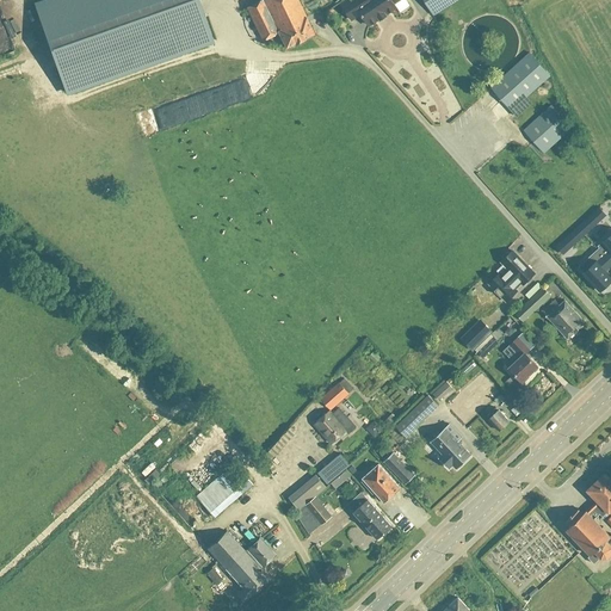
[(198,0),(45,0),(36,4),(67,92),(213,41),(198,0)]
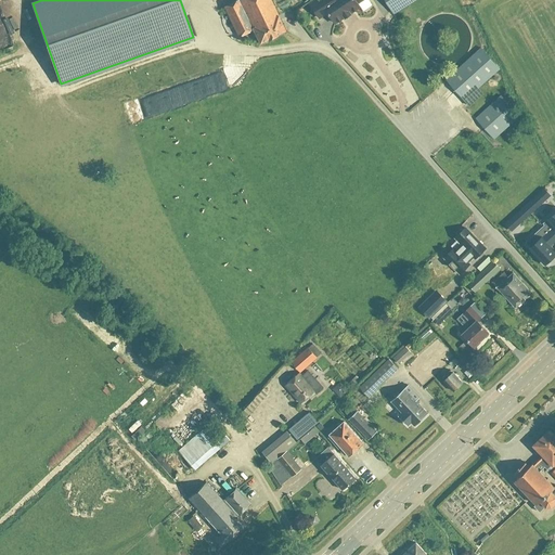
[(280,17),(270,0),(234,0),(223,5),(239,36),(253,29),(259,42),(268,39),(268,40),(276,36),(276,35),(285,30),(279,18),(280,17)]
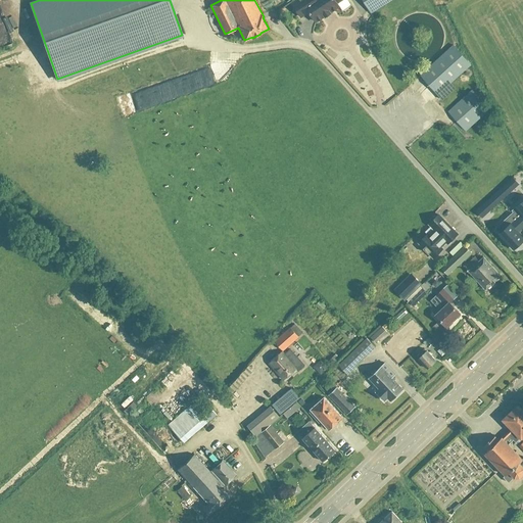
[(300,16),(308,11),(316,20),(325,15),(325,16),(330,12),(330,11),(339,5),(336,2),(339,0),(296,0),(292,3),(300,16)]
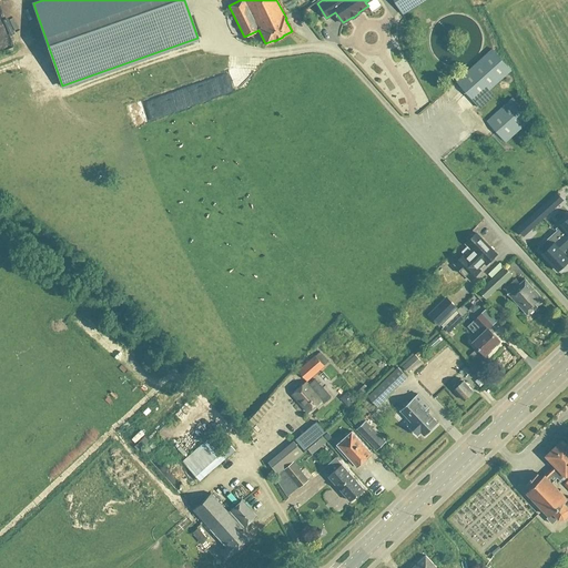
[(394,0),(404,14),(426,0),(394,0)]
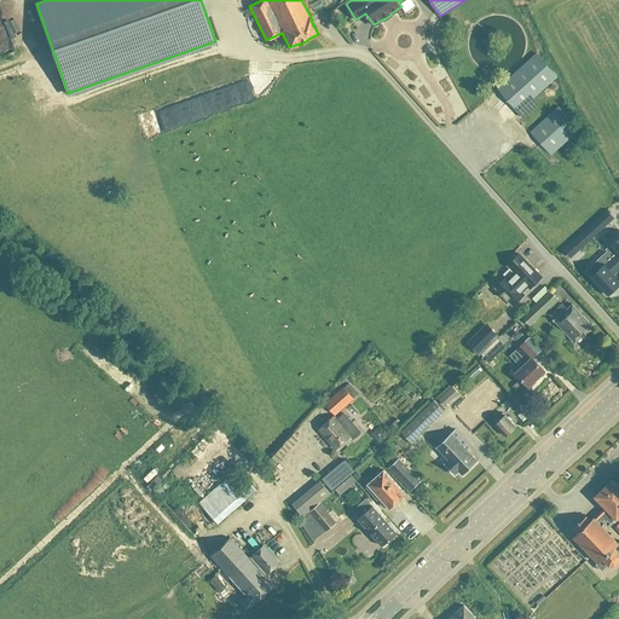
[(316,23),(328,16),(320,4),(308,10),(316,23)]
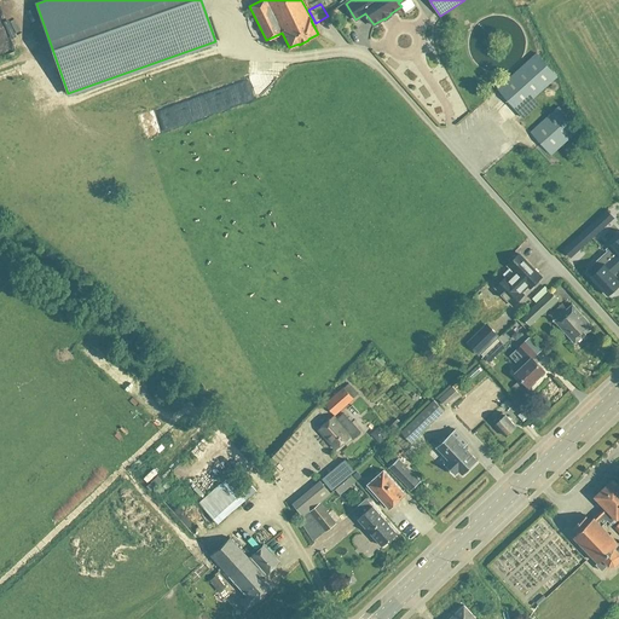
[(536,53),(497,88),(525,119),(538,106),(532,99),(557,76),(536,53)]
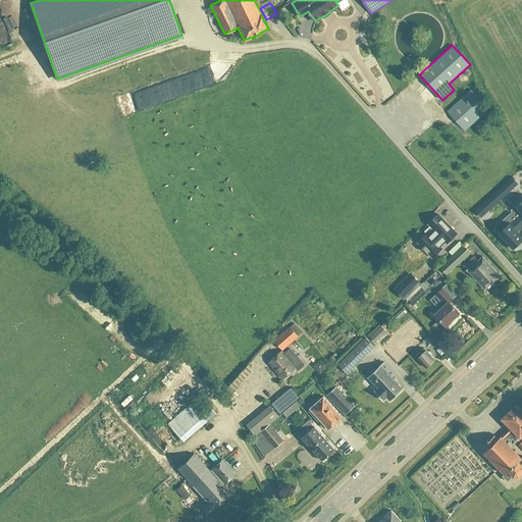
[(489,109),(471,89),(449,109),(467,129),(489,109)]
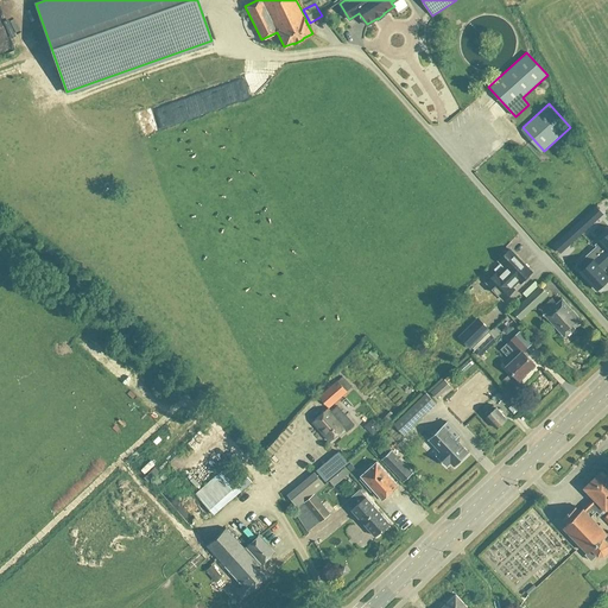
[(588,227),(581,219),(574,225),(581,233),(588,227)]
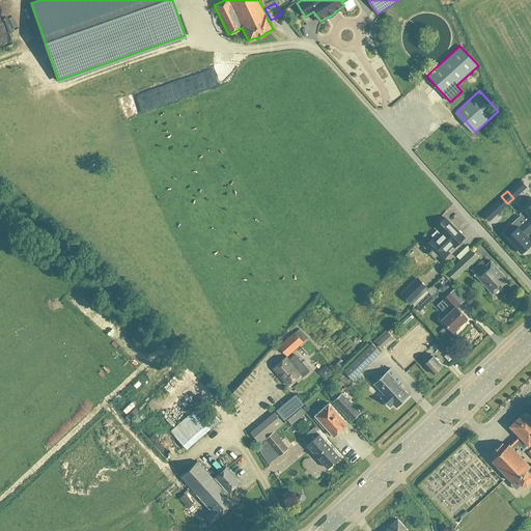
[(495,202),(502,210),(507,203),(501,196),(495,202)]
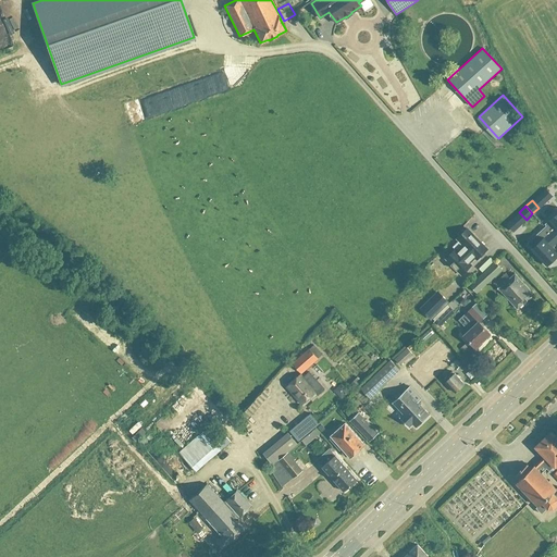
[(556,239),(556,213),(546,224),(547,225),(545,227),(556,239)]
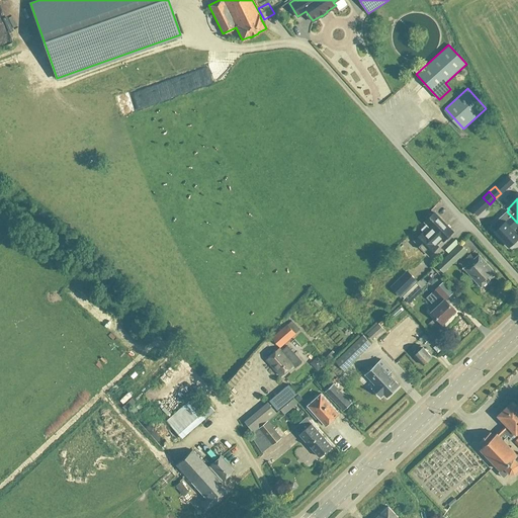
[(495,231),(508,246),(517,237),(517,234),(513,230),(517,225),(517,223),(507,211),(492,226),(496,230),(495,231)]
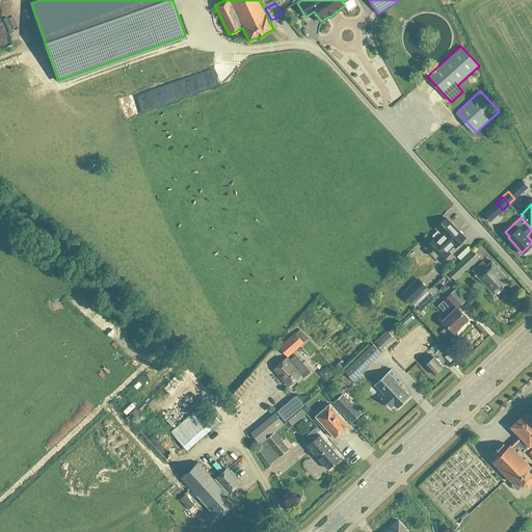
[(434,238),(431,241),(425,247),(441,263),(450,253),(448,251),(454,245),(456,247),(466,238),(446,218),(444,220),(435,228),(437,230),(432,235),(434,238)]
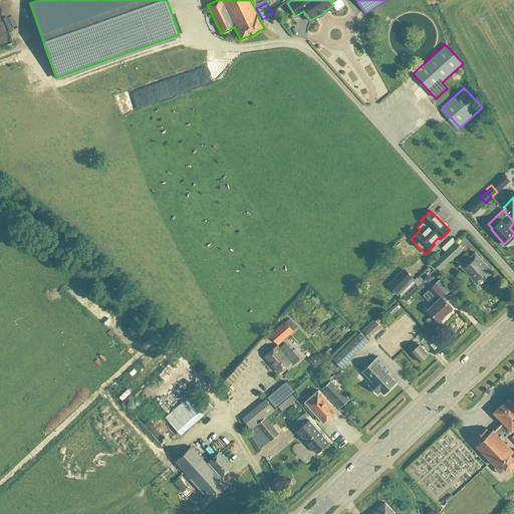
[(453,237),(447,242),(451,245),(456,240),(453,237)]
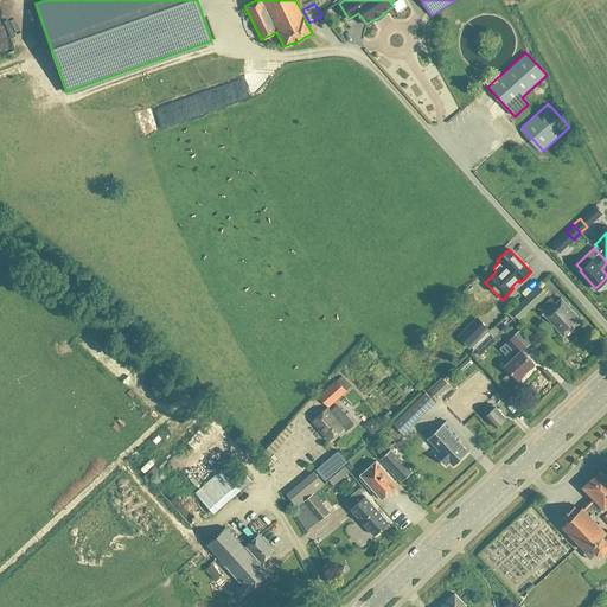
[(511,311),(519,319),(548,294),(540,285),(511,311)]
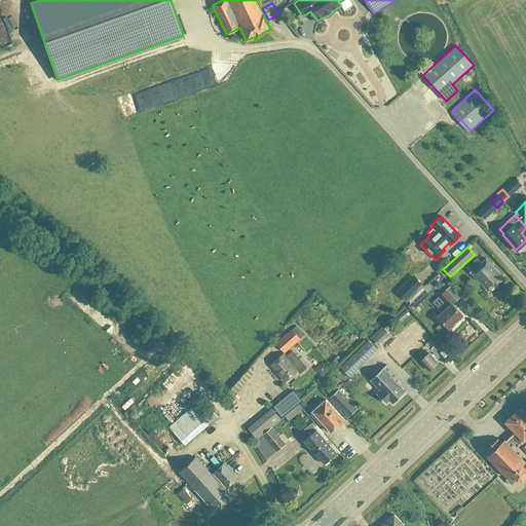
[(461,251),(457,248),(452,253),(455,257),(461,251)]
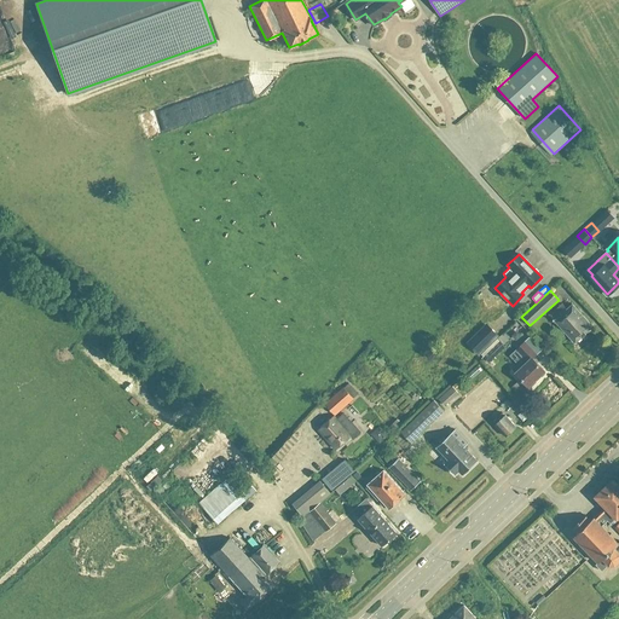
[(550,314),(555,320),(574,342),(593,327),(572,305),(567,310),(561,304),(550,314)]
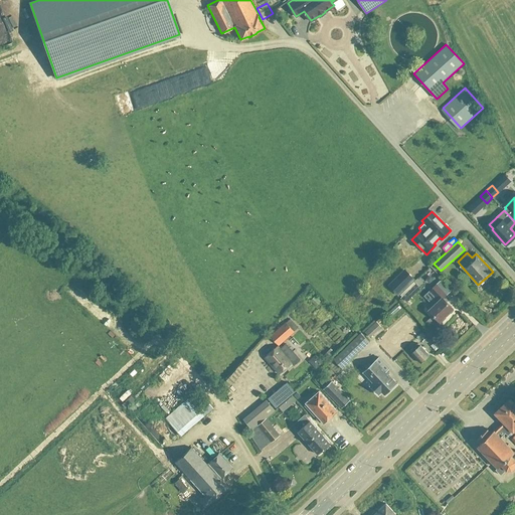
[(405,270),(388,287),(398,297),(413,282),(415,280),(405,270)]
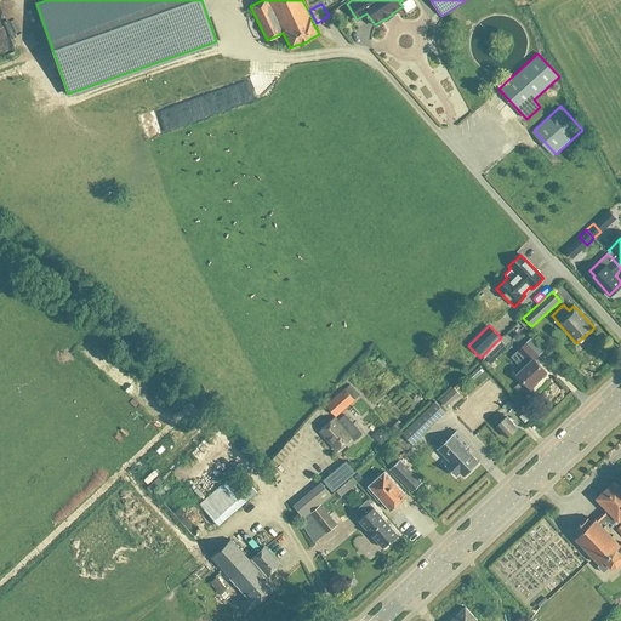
[(514,341),(520,334),(513,328),(507,335),(514,341)]
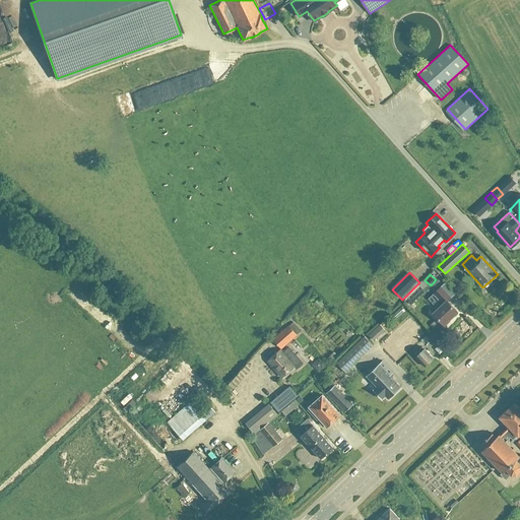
[(370,288),(377,291),(381,284),(374,281),(370,288)]
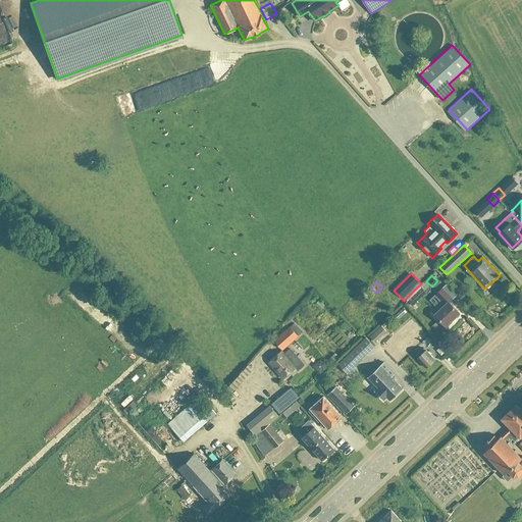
[(412,306),(426,292),(422,288),(425,285),(422,282),(421,283),(419,285),(421,288),(418,291),(417,290),(407,301),(412,306)]
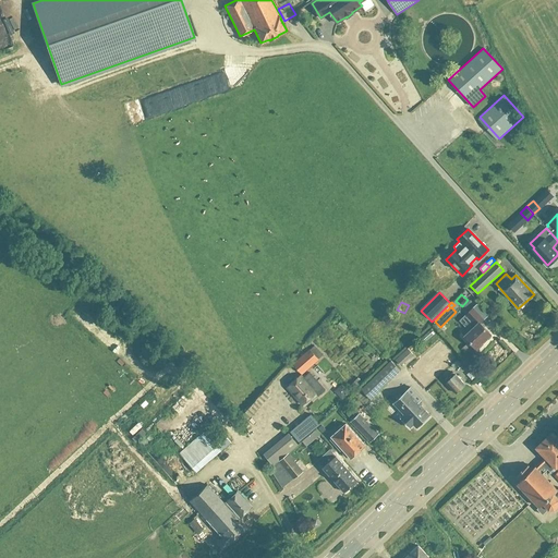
[(490,334),(480,323),(484,318),(473,306),(464,315),(474,327),(464,337),(475,349),(490,334)]
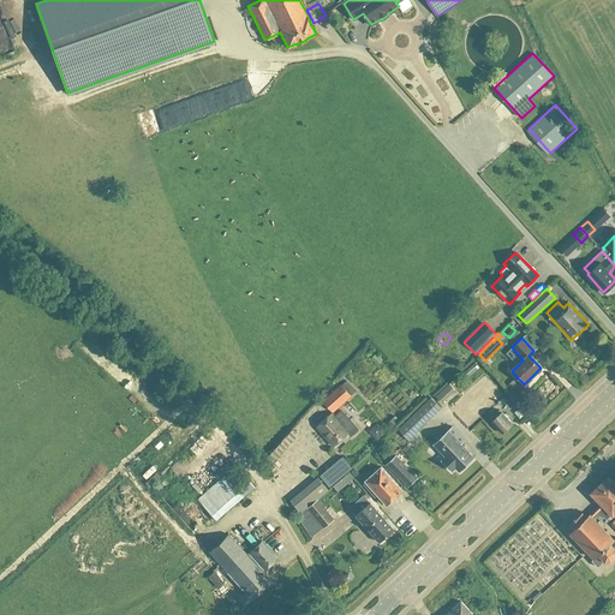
[(591,357),(599,354),(593,341),(586,344),(591,357)]
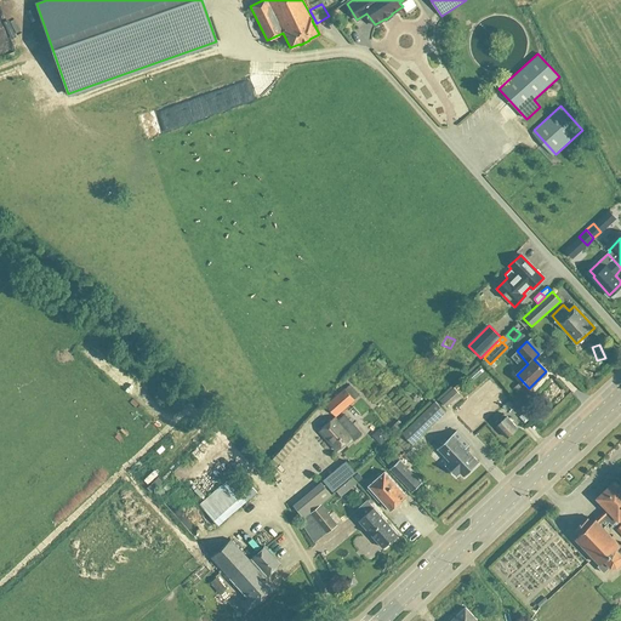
[(101,358),(96,370),(108,376),(114,363),(101,358)]
